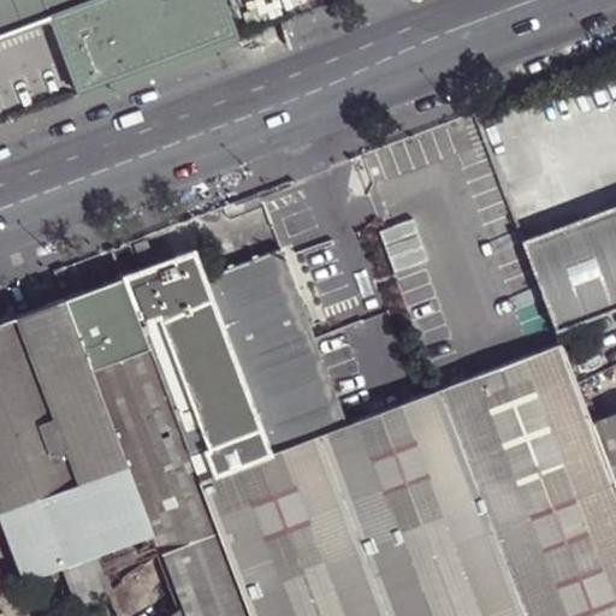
[(220,0),(0,0),(0,36),(48,19),(76,95),(234,34),(220,0)]
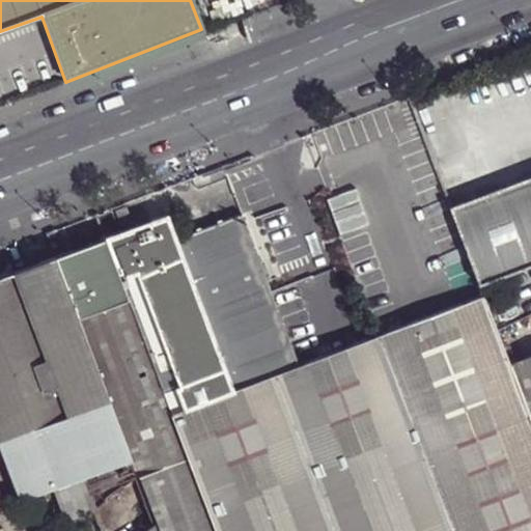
[(530,177),(450,208),(479,284),(488,281),(530,264),(530,177)]
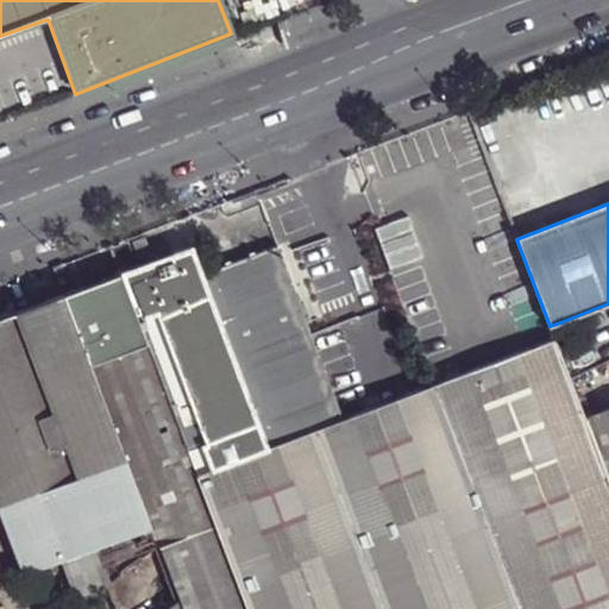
[(143,236),(131,239),(137,255),(149,250),(143,236)]
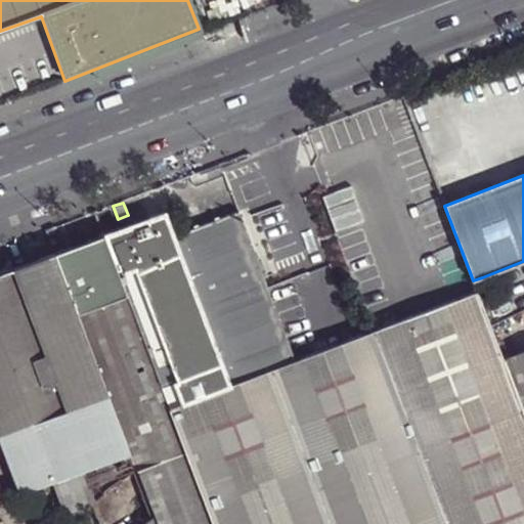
[(231,386),(296,361),(237,207),(174,230),(231,386)]
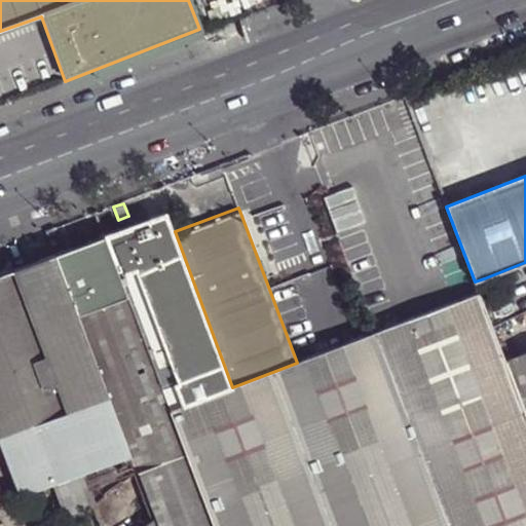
[(167,214),(105,237),(171,411),(232,387),(175,231),(167,214)]
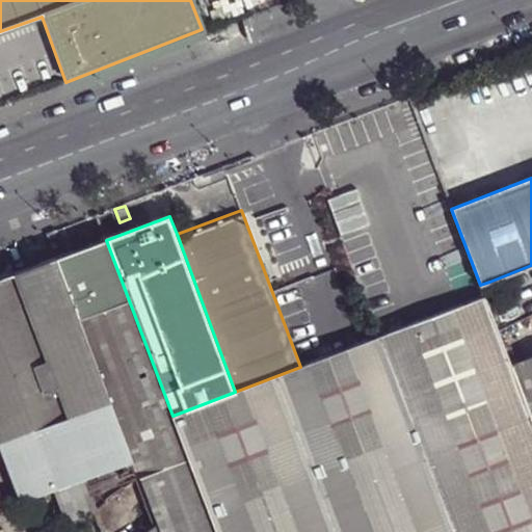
[(173,416),(106,240),(56,259),(132,457),(141,480),(189,462),(173,416)]
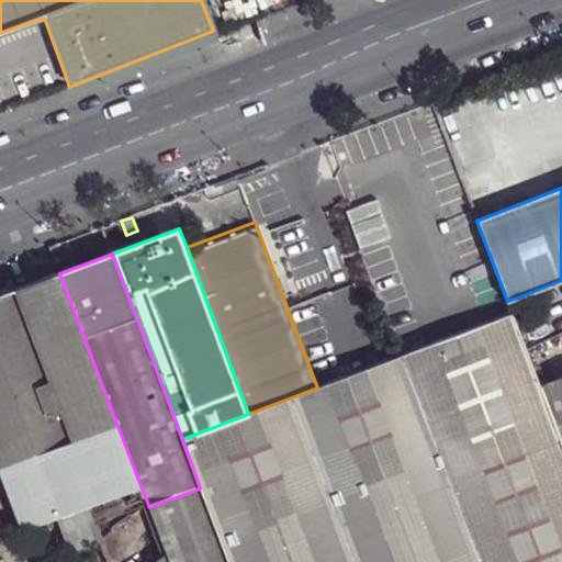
[(139,483),(59,273),(8,292),(29,346),(0,356),(0,470),(22,527),(51,517),(85,504),(139,483)]
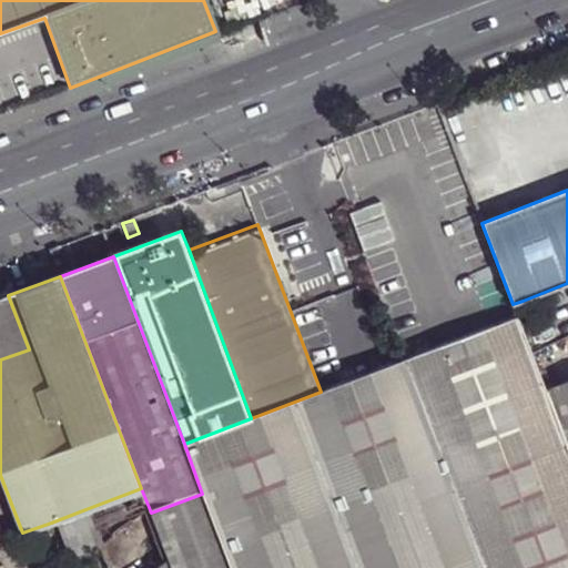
[(0,359),(29,350),(8,295),(0,297),(0,359)]
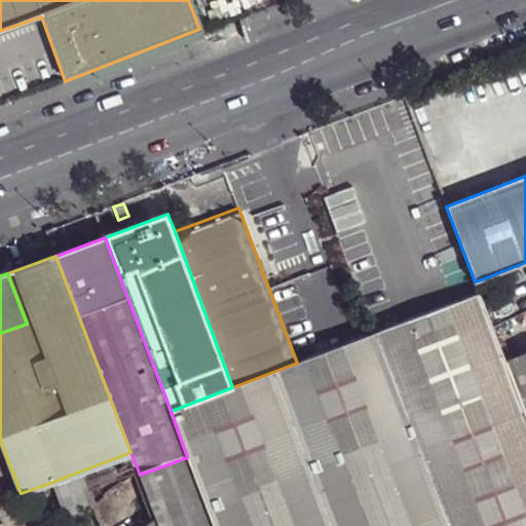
[(484,278),(475,282),(479,294),(487,314),(496,310),(484,278)]
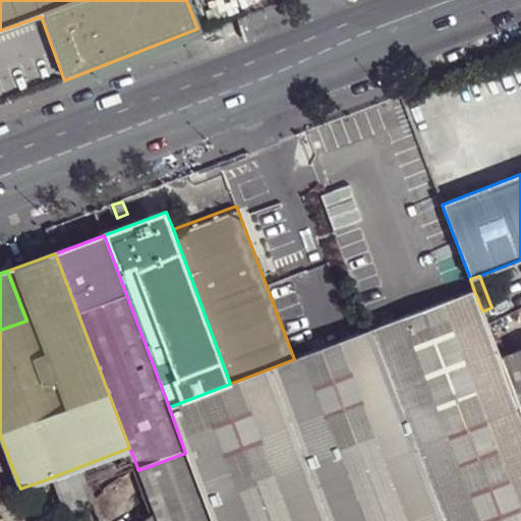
[(482,311),(474,291),(294,359),(230,384),(169,407),(185,453),(211,520),(520,520),(520,413),(500,357),(482,311)]
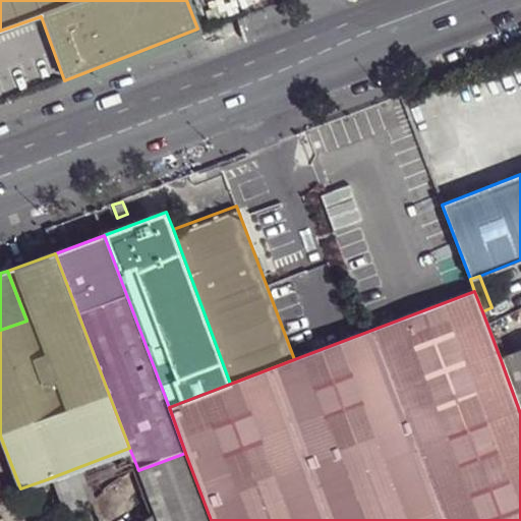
[(520,349),(500,357),(520,413),(520,349)]
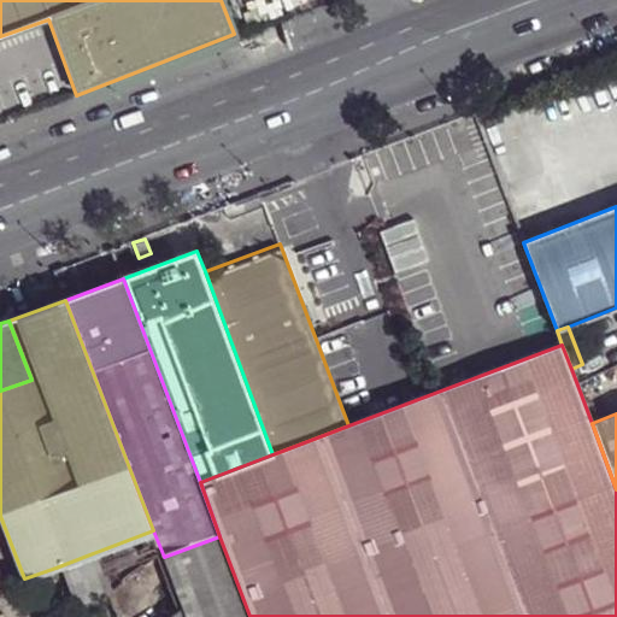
[(250,616),(219,536),(164,557),(177,597),(182,609),(171,616),(250,616)]
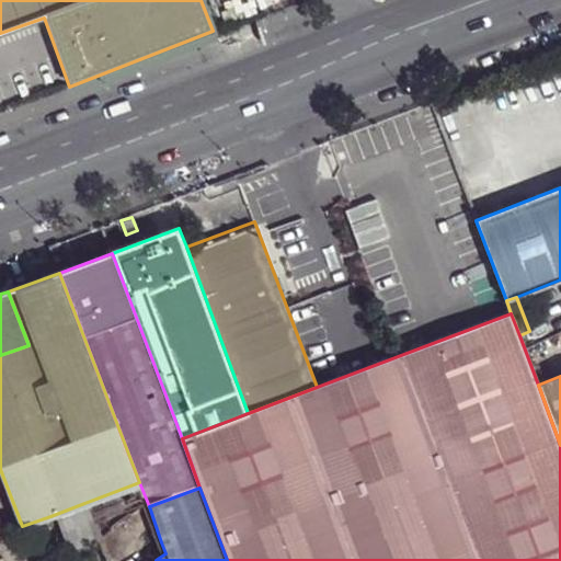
[(94,528),(84,503),(50,516),(60,541),(94,528)]
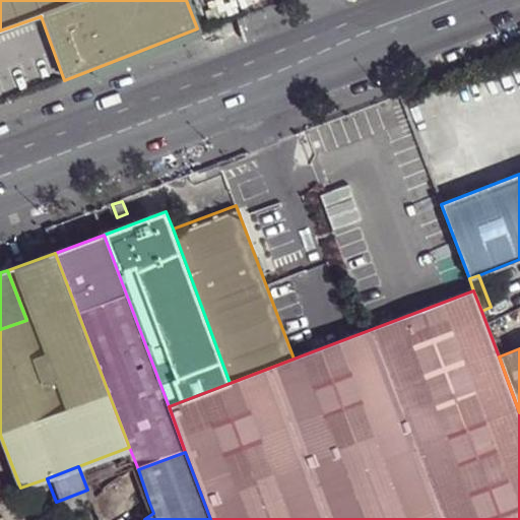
[(13,519),(0,483),(0,519),(13,519)]
